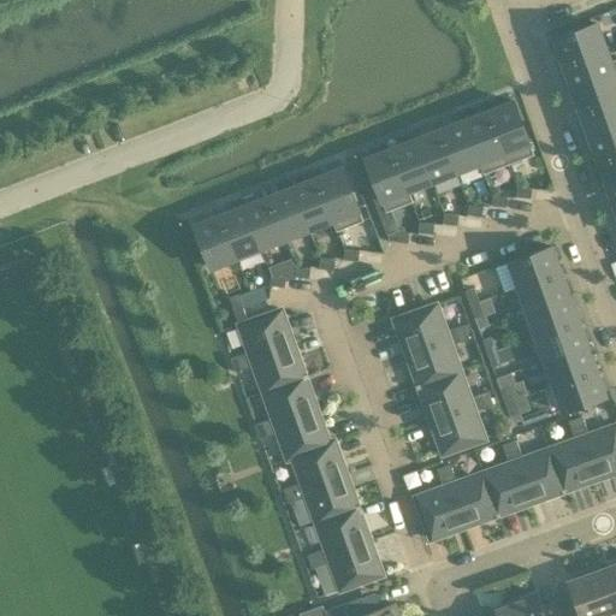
[(561,63),(604,46),(594,21),(551,37),(561,63)]
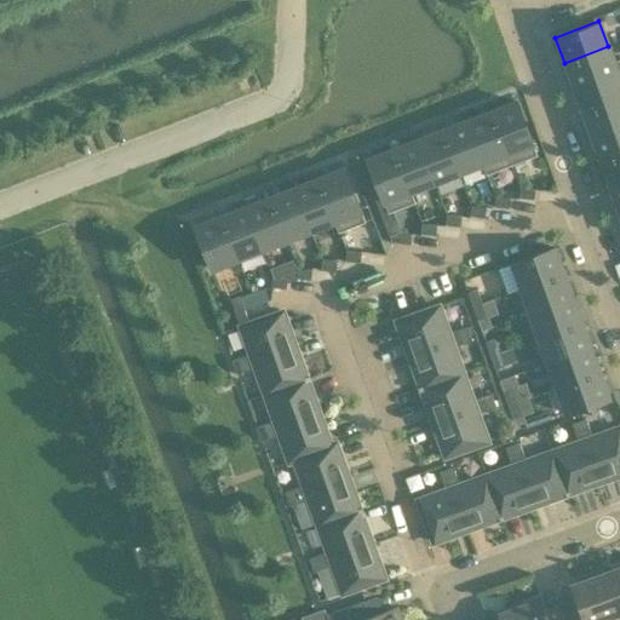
[(564,63),(574,89),(618,72),(608,46),(564,63)]
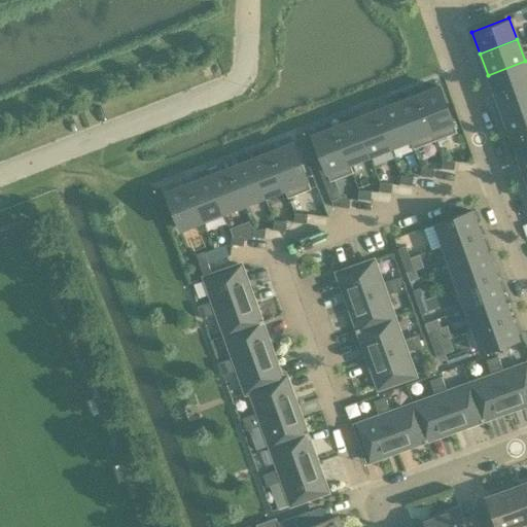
[(526,66),(525,61),(488,75),(496,96),(526,83),(526,66)]
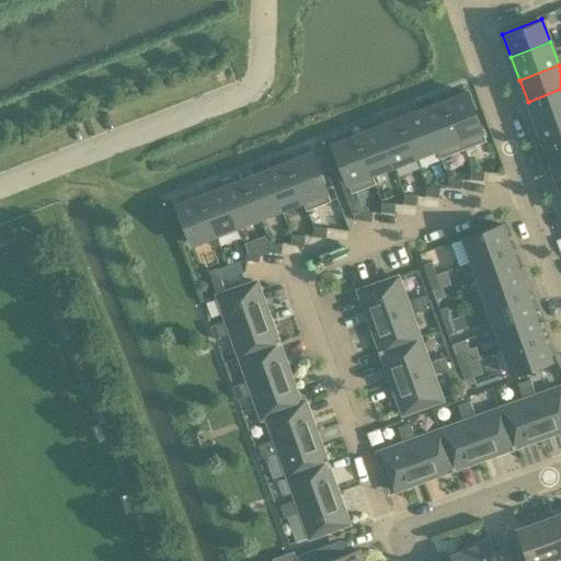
[(560,89),(528,102),(537,124),(560,114),(560,89)]
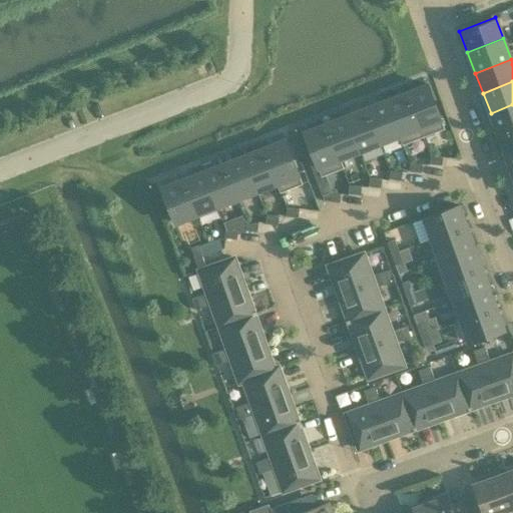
[(427,84),(406,92),(420,127),(419,128),(422,137),(422,138),(444,129),(427,84)]
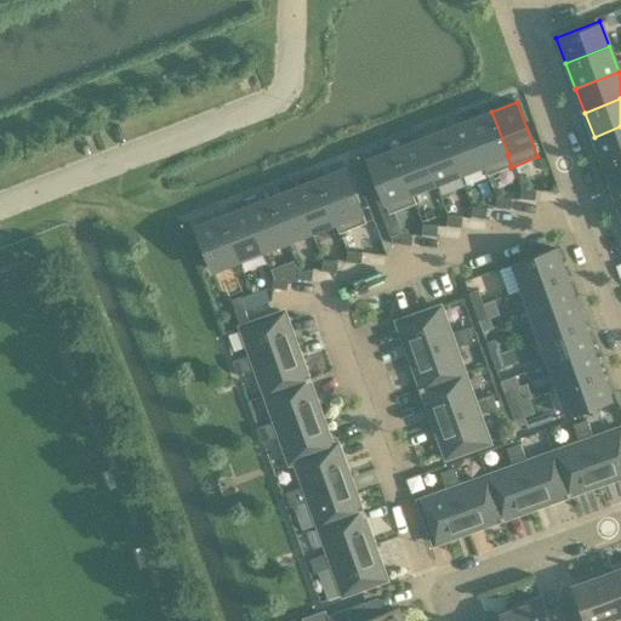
[(508,154),(491,112),(467,121),(484,164),(488,175),(511,166),(507,155),(508,154)]
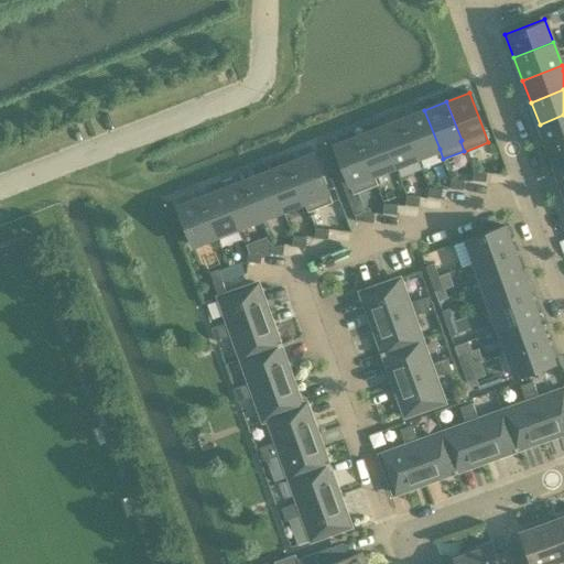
[(416,158),(440,149),(424,110),(402,119),(416,158)]
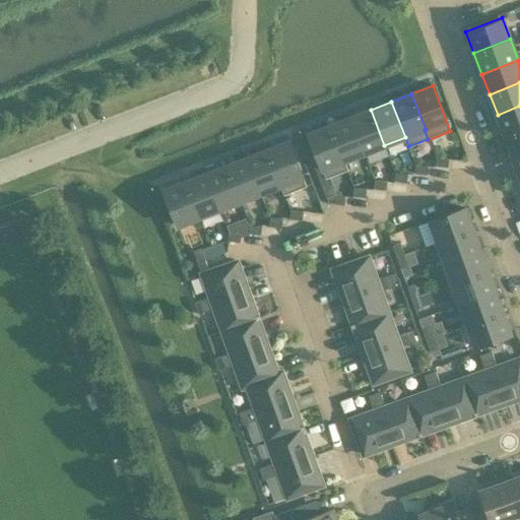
[(519,106),(498,115),(506,136),(519,130),(519,106)]
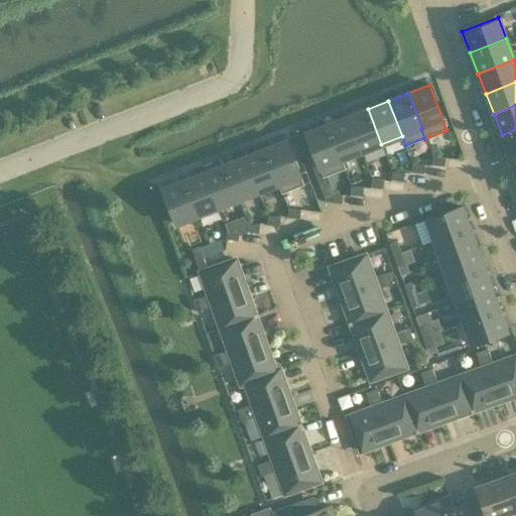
[(361,152),(381,144),(368,109),(347,117),(361,152)]
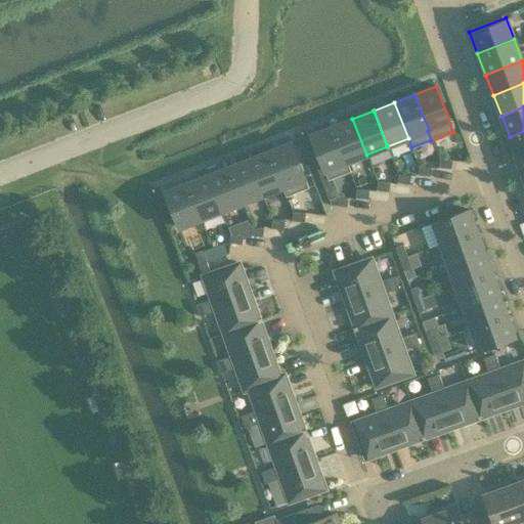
[(352,119),(332,127),(345,163),(347,163),(366,155),(352,119)]
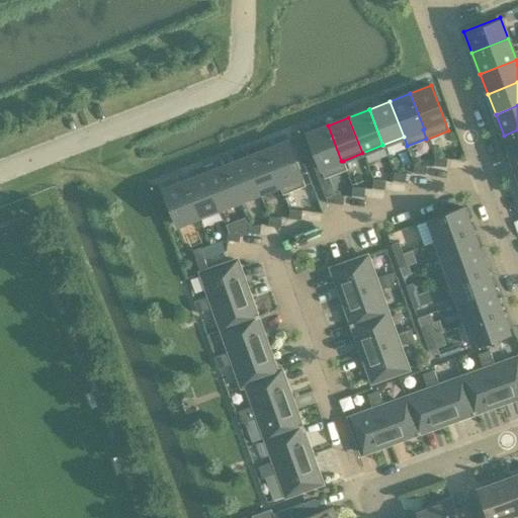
[(341,161),(328,125),(307,134),(325,178),(347,170),(343,161),(341,161)]
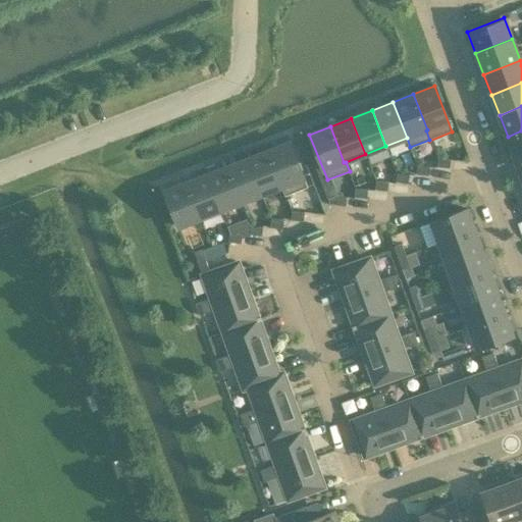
[(516,157),(521,154),(521,131),(508,137),(516,157)]
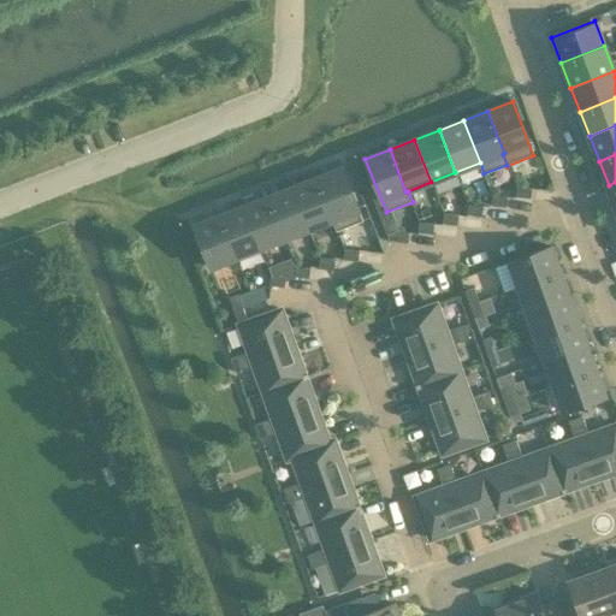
[(333,220),(332,220),(336,231),(362,221),(341,167),(317,177),(333,220)]
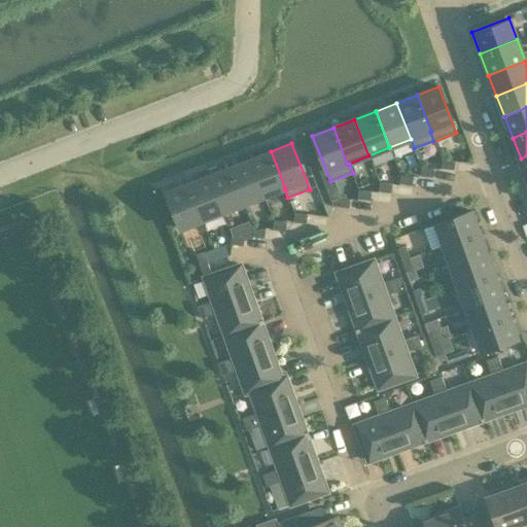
[(265,197),(284,188),(285,188),(271,151),(250,160),(265,197)]
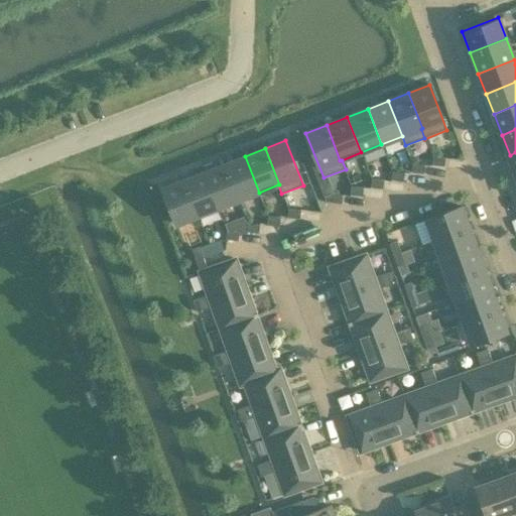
[(238,201),(259,192),(245,156),(224,164),(238,201)]
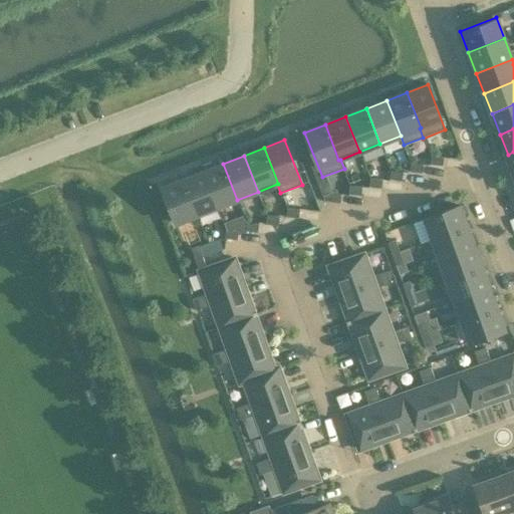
[(430,164),(442,166),(443,158),(431,156),(430,164)]
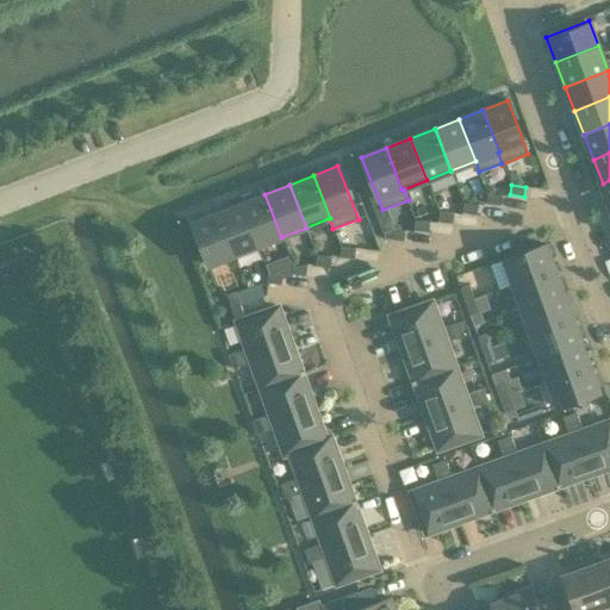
[(241,204),(257,246),(281,237),(265,194),(241,204)]
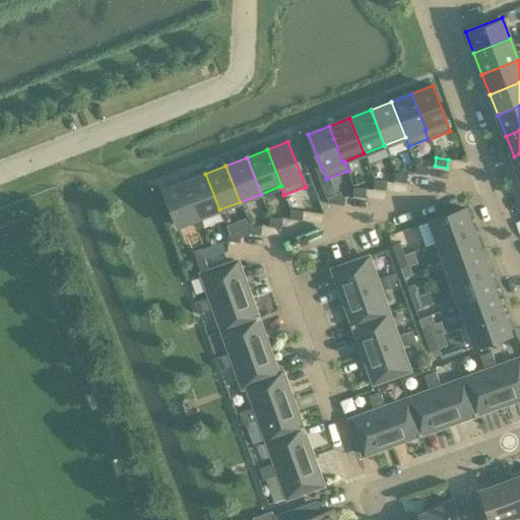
[(427,175),(428,167),(415,166),(414,174),(427,175)]
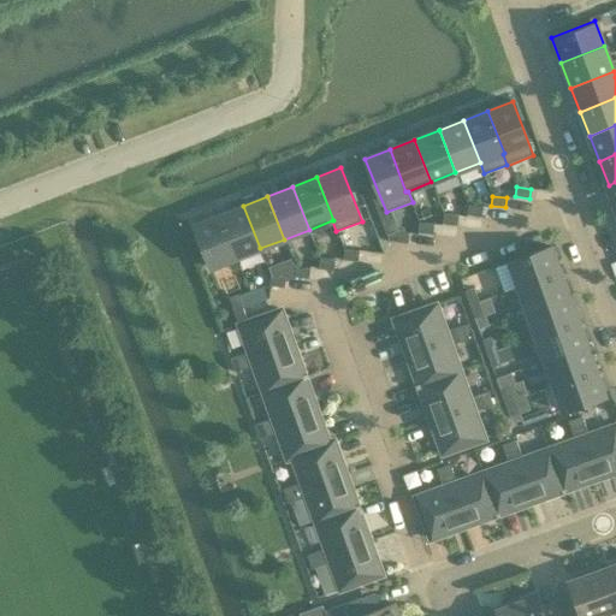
[(467,214),(481,217),(483,206),(468,205),(467,214)]
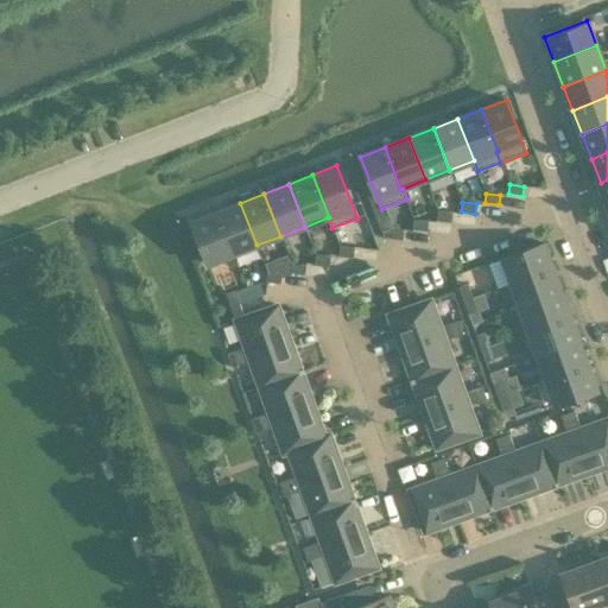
[(240,203),(215,213),(232,254),(257,245),(240,203)]
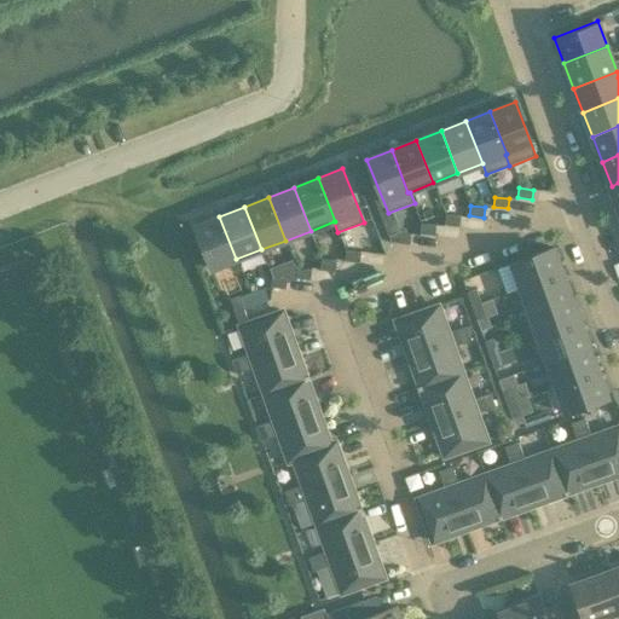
[(444,224),(458,226),(460,217),(445,214),(444,224)]
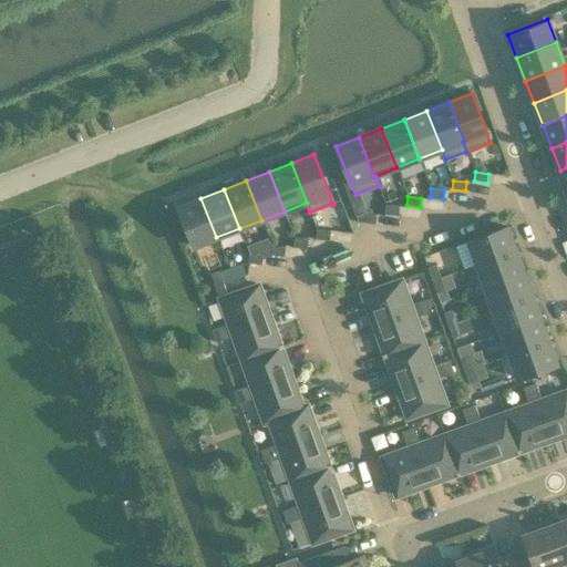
[(216,237),(200,198),(178,207),(194,246),(216,237)]
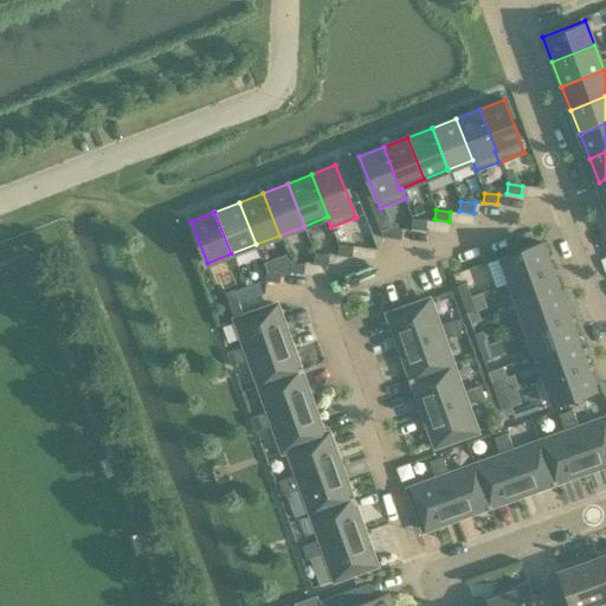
[(412,219),(411,229),(425,230),(426,220),(412,219)]
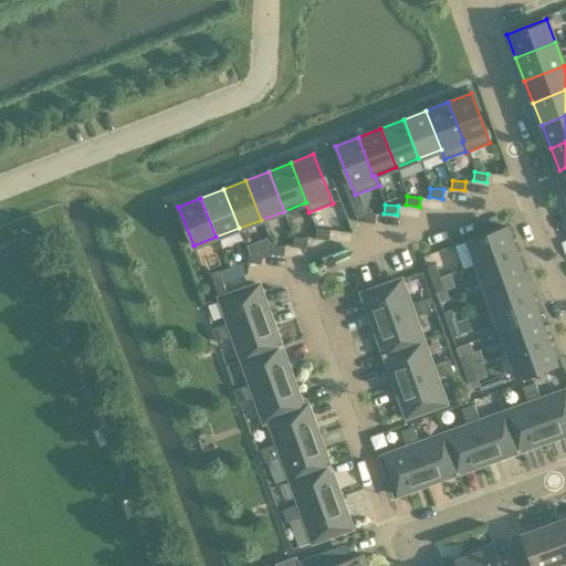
[(375,215),(363,212),(362,222),(375,223),(375,215)]
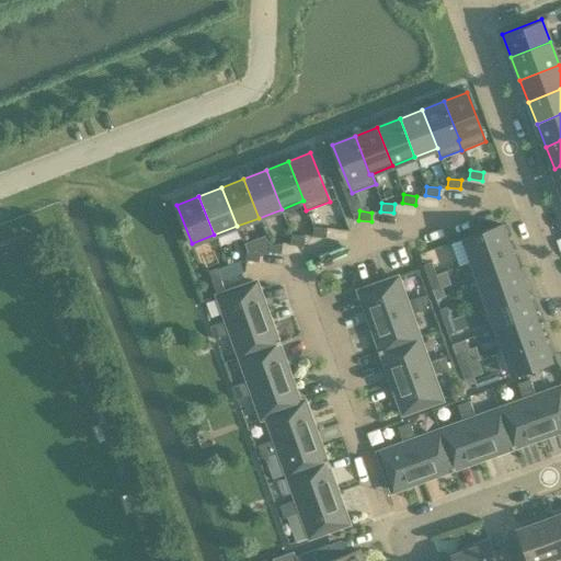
[(471,261),(510,247),(502,225),(462,238),(471,261)]
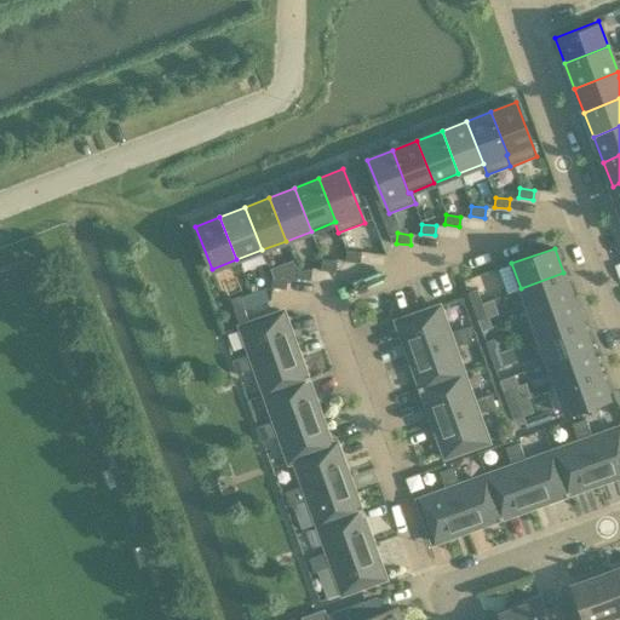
[(361,253),(346,251),(345,260),(360,262),(361,253)]
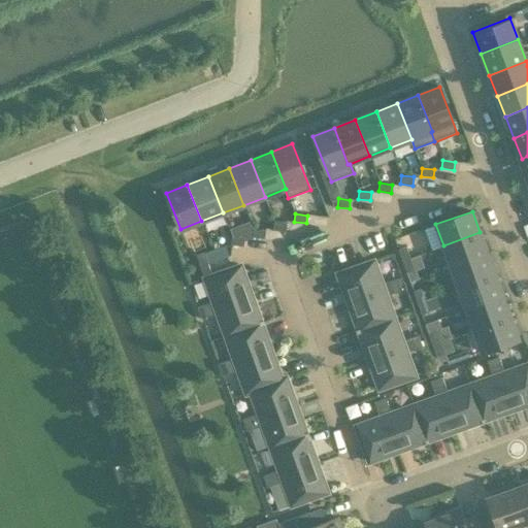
[(274,221),(273,229),(286,231),(287,223),(274,221)]
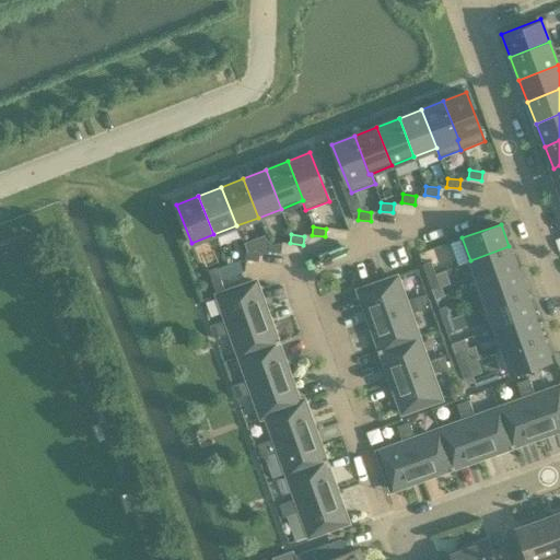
[(281,244),(269,243),(268,252),(281,253),(281,244)]
